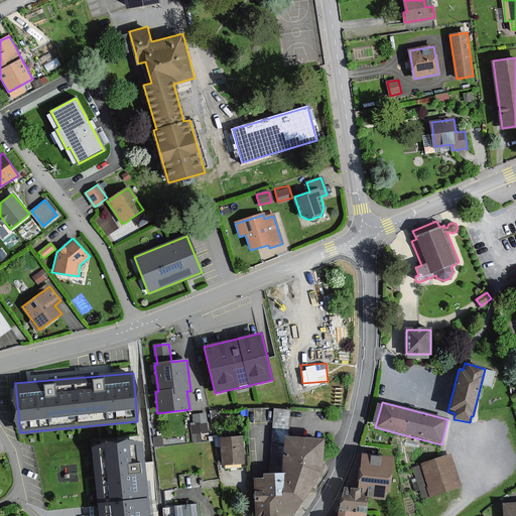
[(272,426),(289,426),(290,407),(273,406),(272,426)]
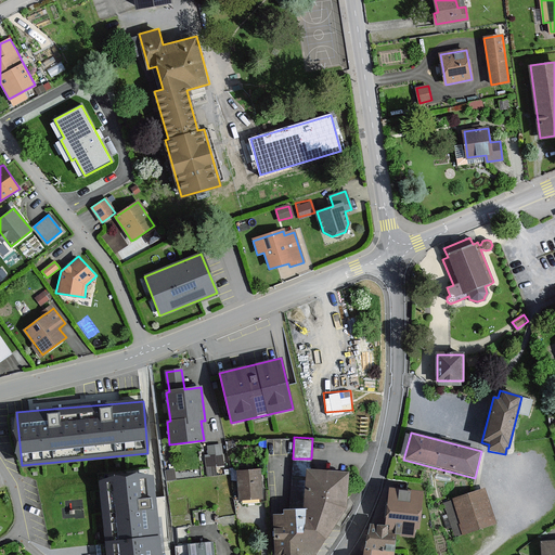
[(221,441),(205,442),(207,473),(223,470),(221,441)]
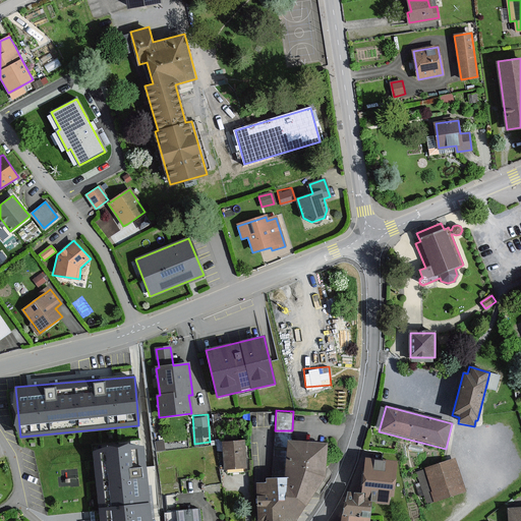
[(243,442),(224,443),(226,468),(245,467),(243,442)]
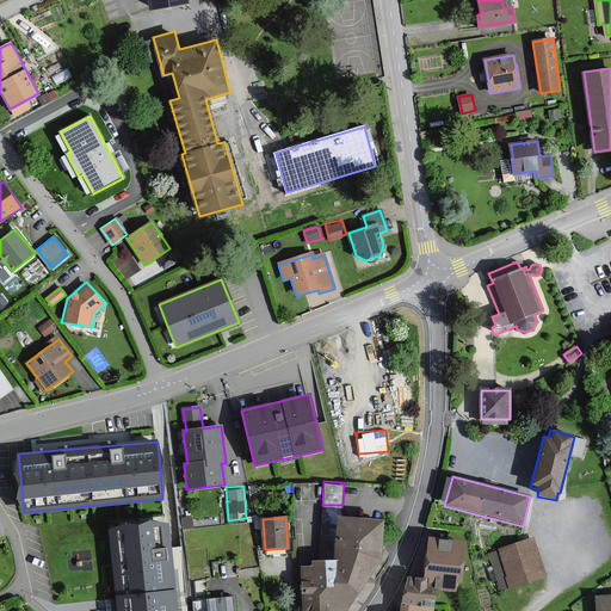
[(337,608),(337,610),(343,610),(347,610),(381,559),(383,520),(339,518),(337,562),(337,608)]
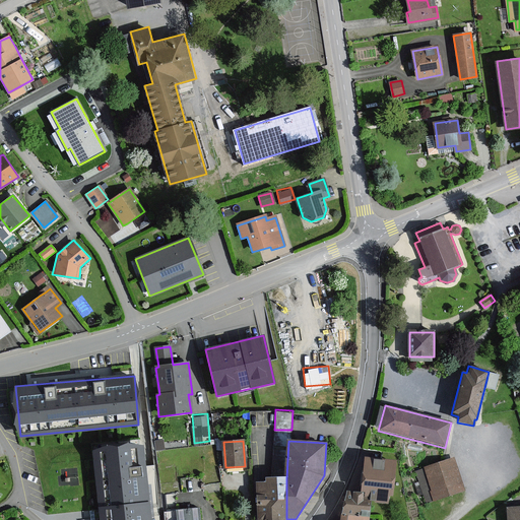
[(150,519),(145,471),(143,448),(94,453),(102,519),(150,519)]
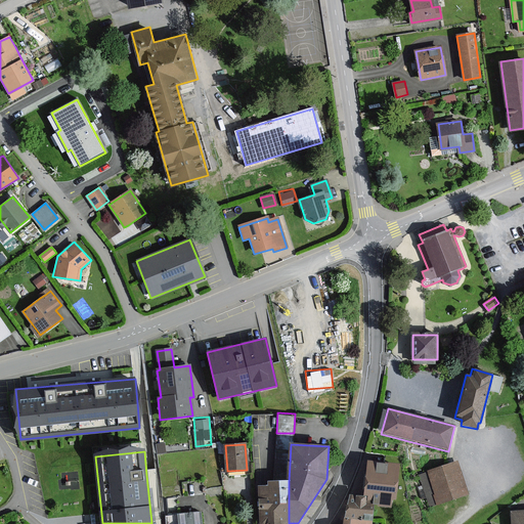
[(399,464),(368,462),(364,498),(373,498),(373,503),(380,504),(379,505),(390,506),(391,497),(396,498),(399,464)]
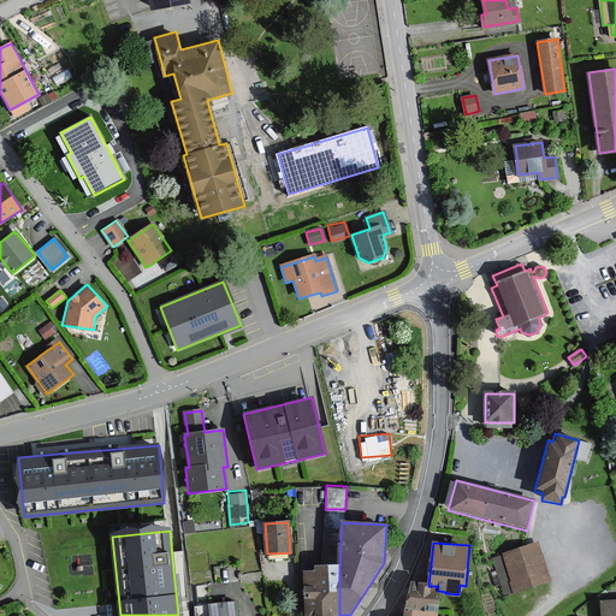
[(511,582),(515,592),(550,580),(537,543),(503,555),(513,582),(511,582)]
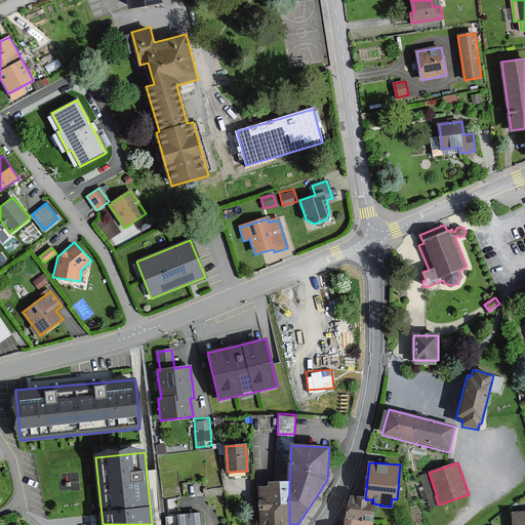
[(259,524),(289,524),(289,522),(289,483),(268,483),(268,487),(259,487),(259,524)]
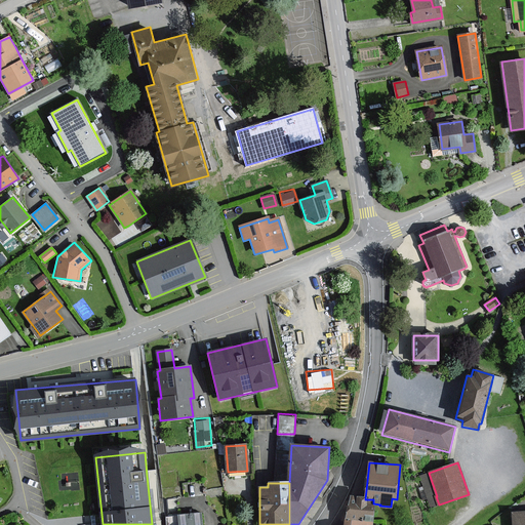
[(365,499),(351,498),(345,521),(372,522),(373,503),(373,499),(365,499)]
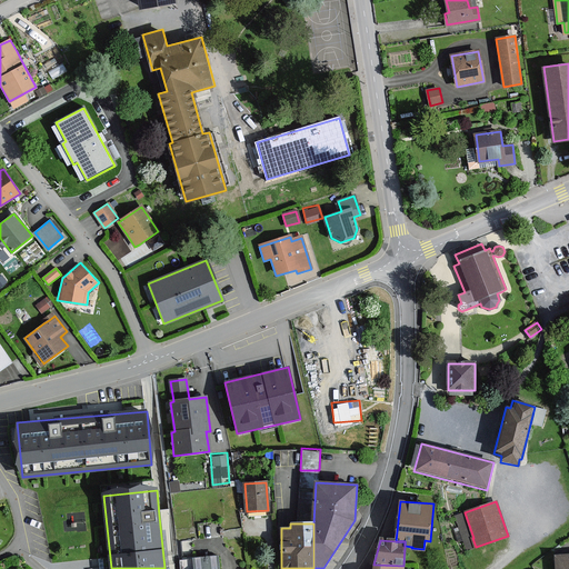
[(568,568),(568,556),(556,557),(557,568),(568,568)]
